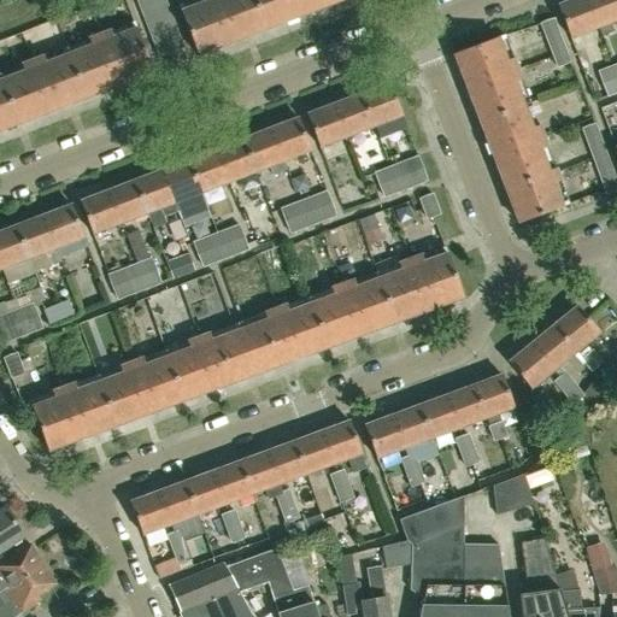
[(136,0),(158,57),(183,47),(164,0),(136,0)]
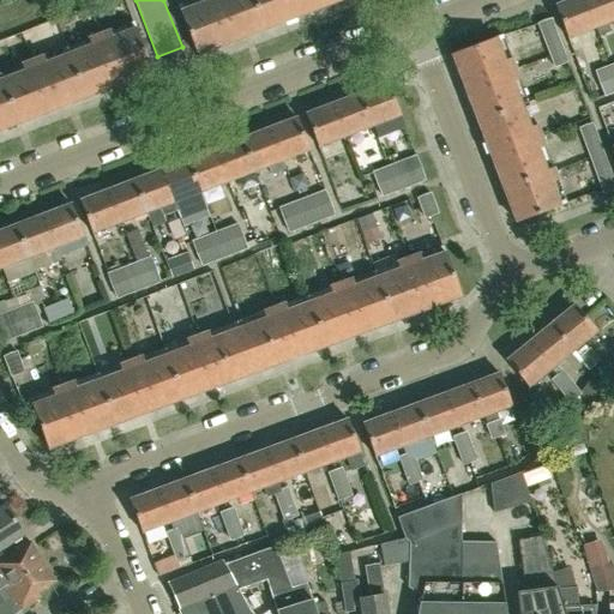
[(230,42),(214,0),(200,0),(203,4),(180,12),(197,55),(215,48),(216,48),(217,47),(216,44),(229,40),(229,42),(230,42)]
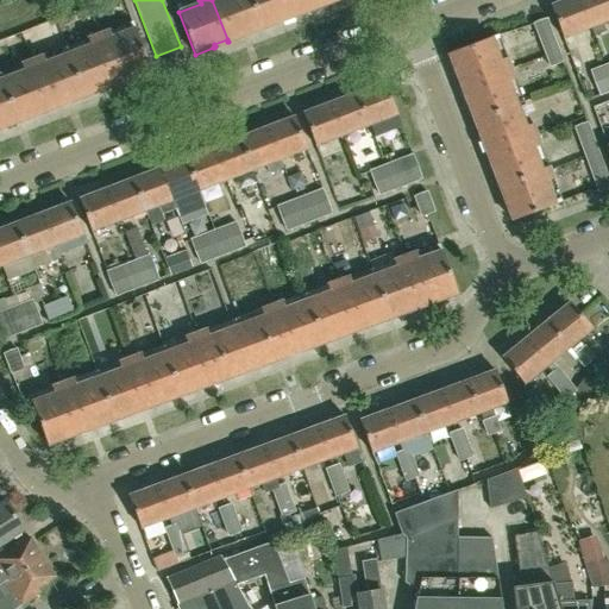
[(243,36),(262,29),(250,0),(212,0),(228,42),(230,42),(228,39),(240,33),(242,37),(243,36)]
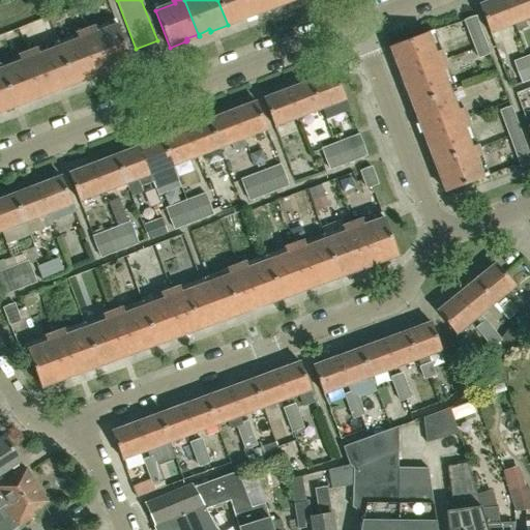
[(257,15),(251,0),(217,0),(228,25),(243,19),(243,20),(244,19),(243,17),(255,12),(256,15),(257,15)]
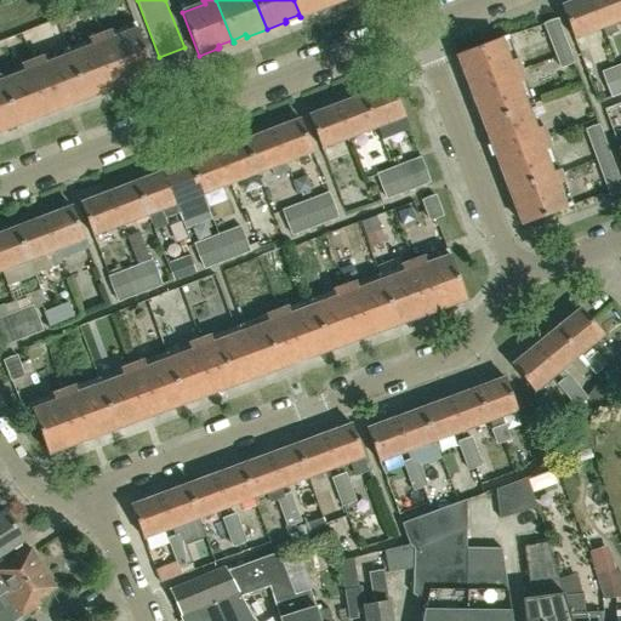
[(315,11),(334,4),(332,0),(294,0),(301,17),(300,13),(313,9),(314,11),(315,11)]
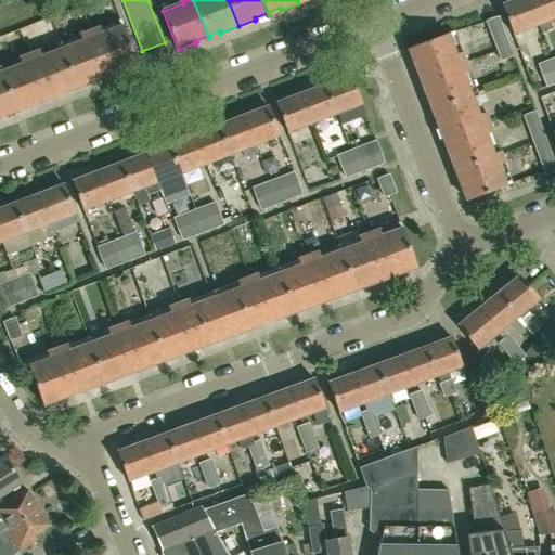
[(527,0),(513,0),(501,4),(512,33),(537,23),(527,0)]
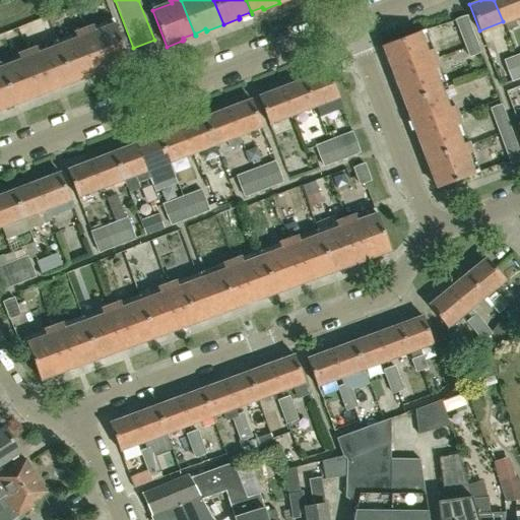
[(519,14),(519,0),(494,0),(503,21),(506,30),(518,26),(515,17),(519,14)]
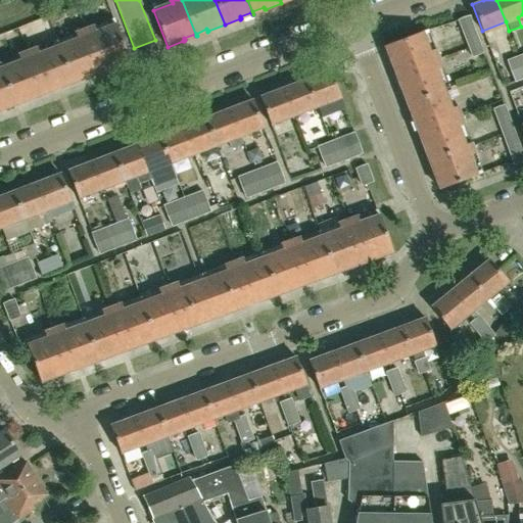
[(483,52),(469,15),(457,20),(472,57),(483,52)]
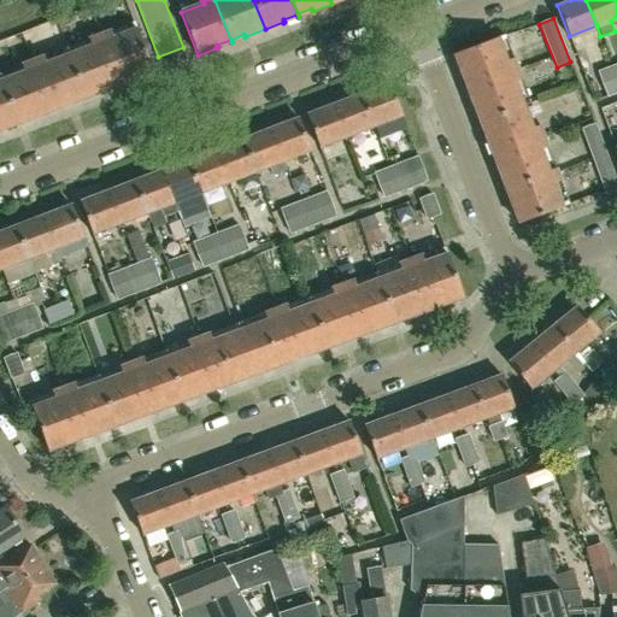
[(134,80),(153,72),(136,29),(113,37),(111,31),(100,35),(118,83),(131,78),(133,81),(134,80)]
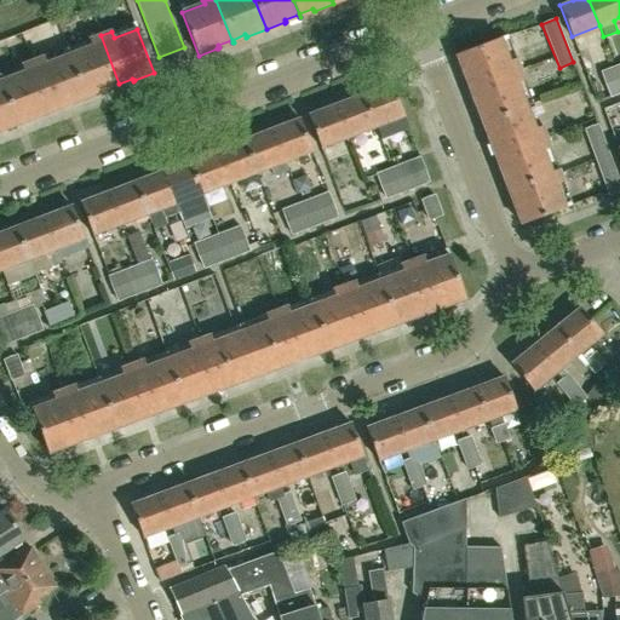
[(119,84),(101,35),(90,39),(92,47),(69,56),(86,99),(104,92),(105,92),(104,89),(118,84),(119,86),(120,86),(119,84)]
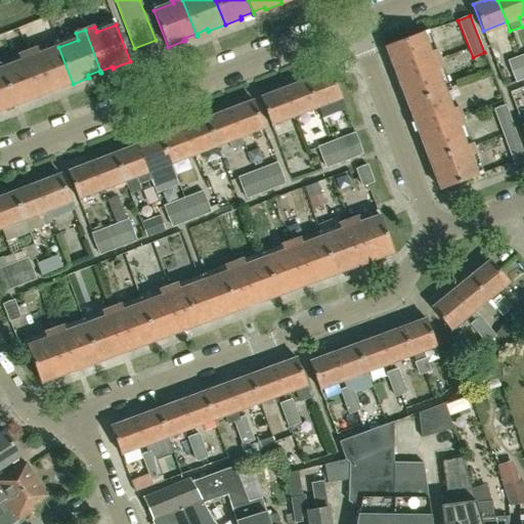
[(430,51),(423,32),(385,46),(396,75),(439,58),(436,49),(430,51)]
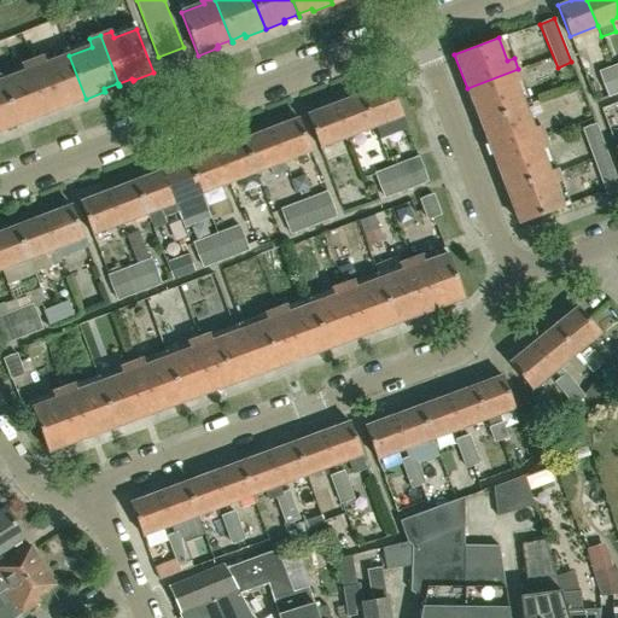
[(68,106),(86,99),(69,56),(46,64),(44,57),(33,62),(52,111),(53,111),(52,109),(65,104),(65,106),(68,106)]
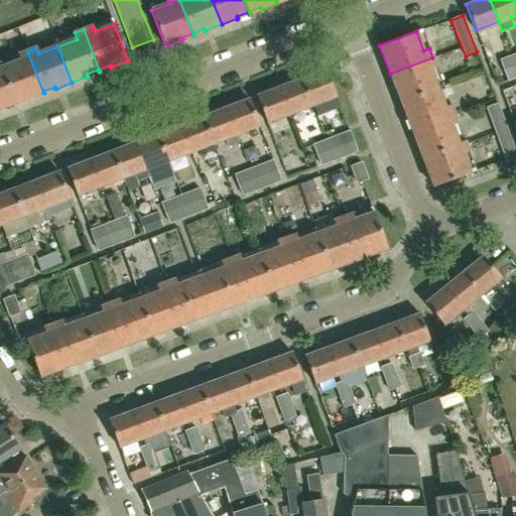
[(43,93),(27,51),(18,54),(20,60),(2,69),(15,104),(31,98),(32,98),(31,96),(42,92),(42,94),(43,93)]
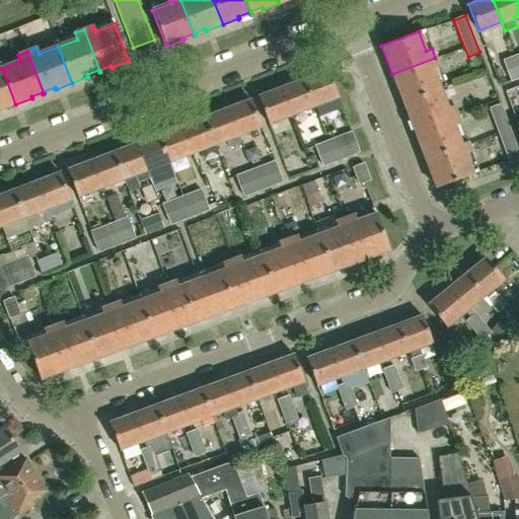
[(511,81),(518,78),(518,67),(515,56),(502,60),(511,81)]
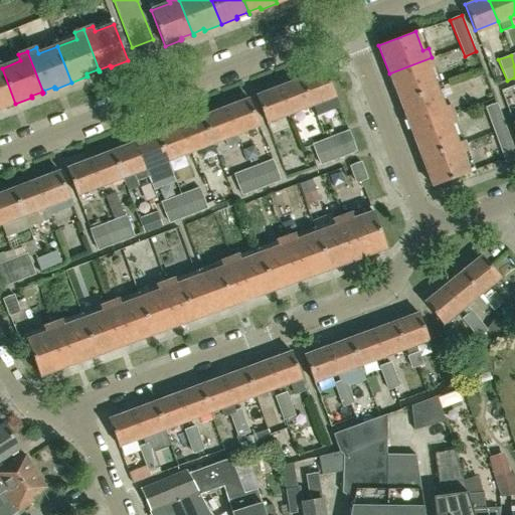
[(435,66),(432,57),(389,73),(400,102),(437,88),(430,68),(435,66)]
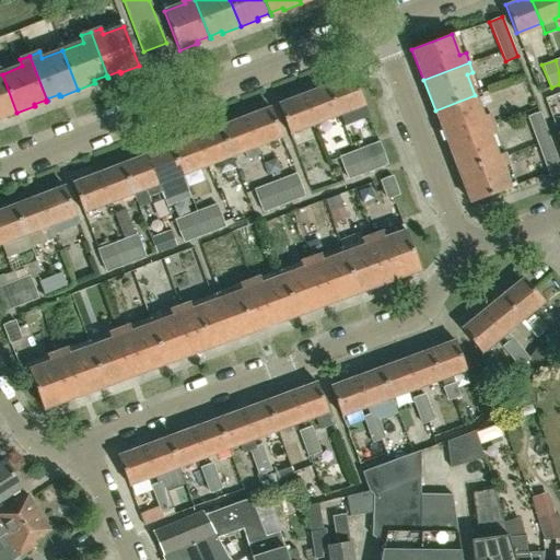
[(0,119),(16,113),(2,74),(0,74),(0,119)]
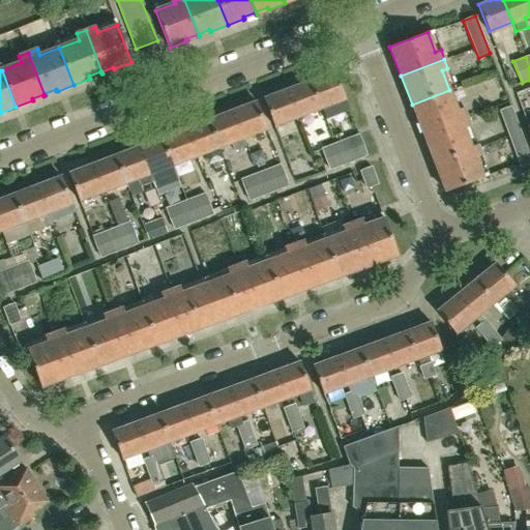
[(346,99),(334,72),(312,81),(322,109),(346,99)]
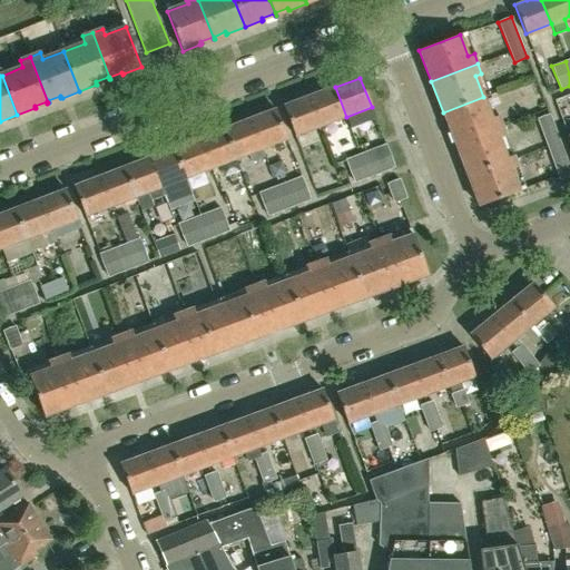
[(346,117),(335,87),(310,97),(321,126),(346,117)]
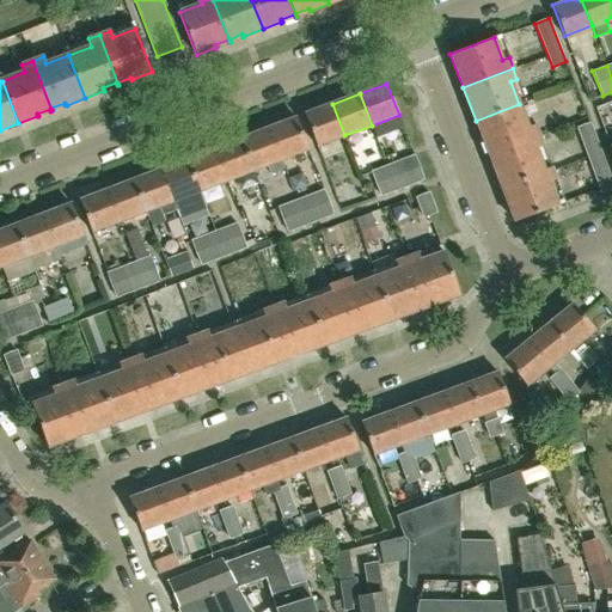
[(344,135),(332,104),(305,115),(318,146),(344,135)]
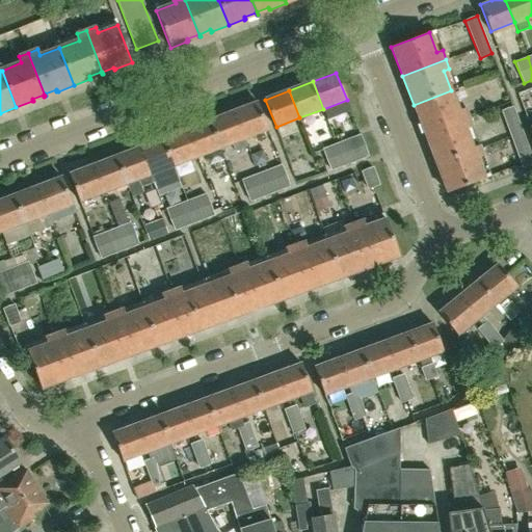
[(414,105),(425,134),(469,117),(464,107),(458,109),(451,90),(414,105)]
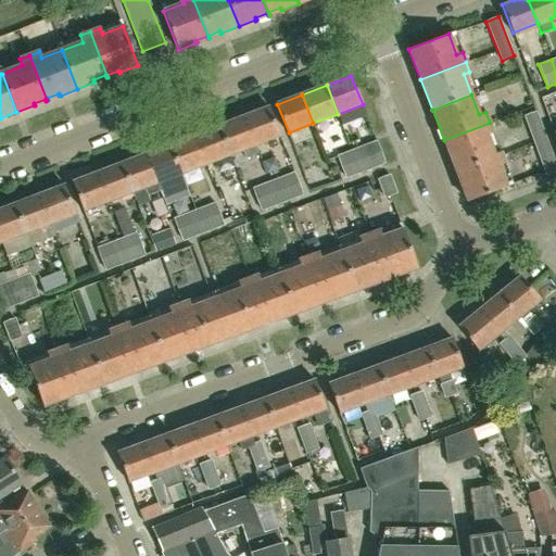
[(244,116),(255,146),(280,136),(269,106),(244,116)]
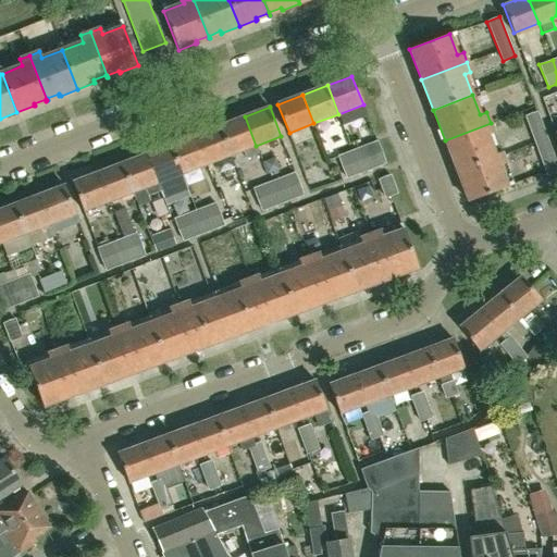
[(556,171),(556,165),(536,111),(524,116),(545,175),(556,171)]
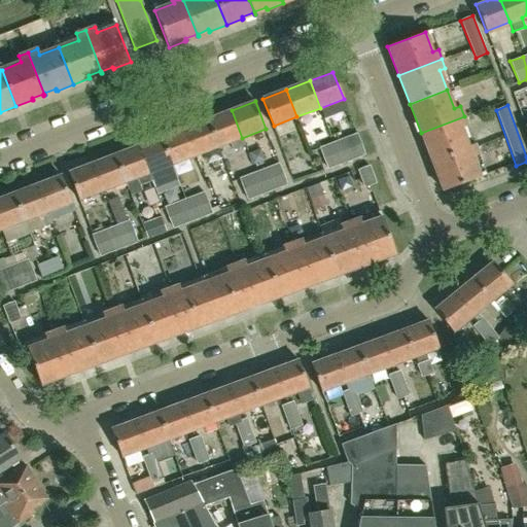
[(242,138),(232,110),(209,119),(219,146),(231,142),(233,149),(245,145),(242,138)]
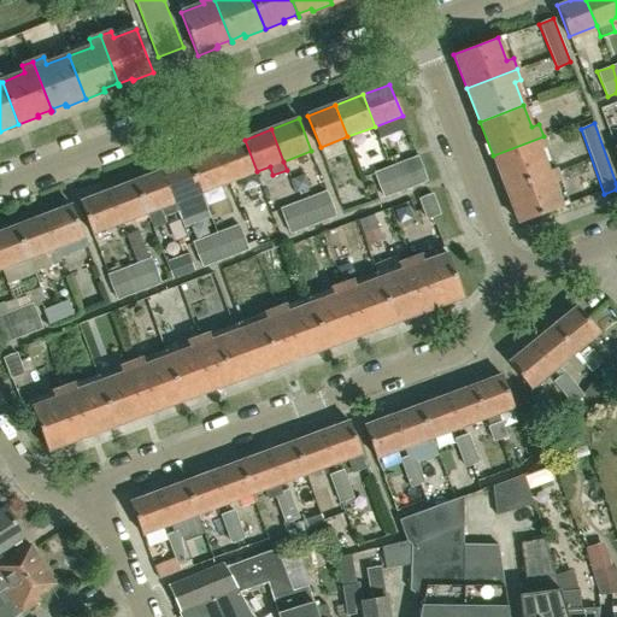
[(547,147),(544,136),(493,156),(505,189),(557,170),(556,168),(548,171),(540,150),(547,147)]
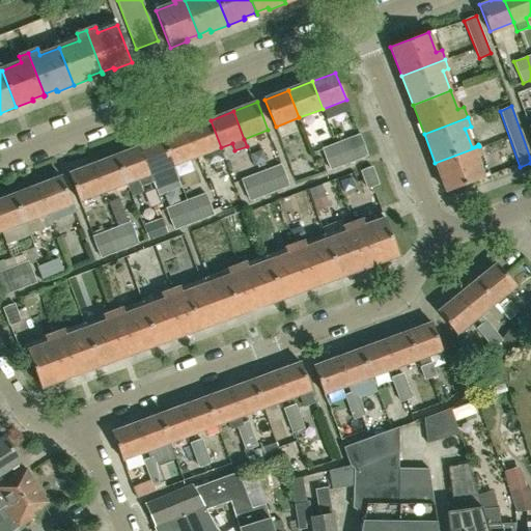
[(187,129),(197,157),(221,147),(211,120),(187,129)]
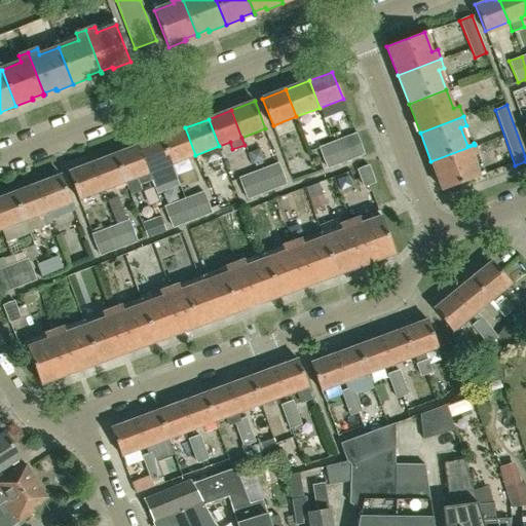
[(161,137),(172,163),(195,155),(185,127),(161,137)]
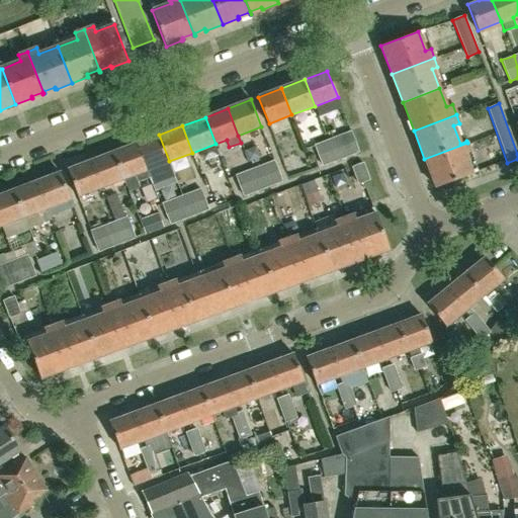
[(327,140),(335,161),(358,152),(350,132),(327,140)]
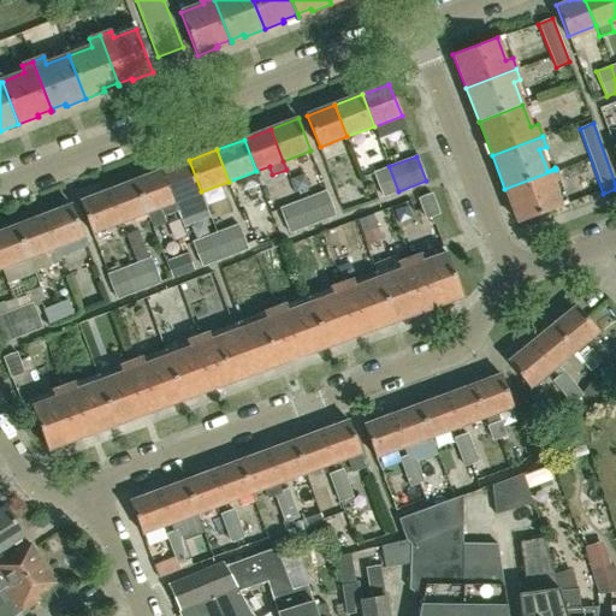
[(201,191),(189,160),(163,171),(175,202),(173,202),(177,212),(182,221),(209,211),(201,191)]
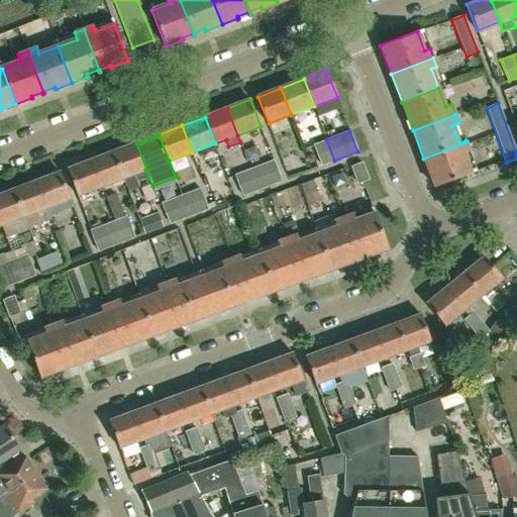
[(334,161),(326,139),(314,144),(322,166),(334,161)]
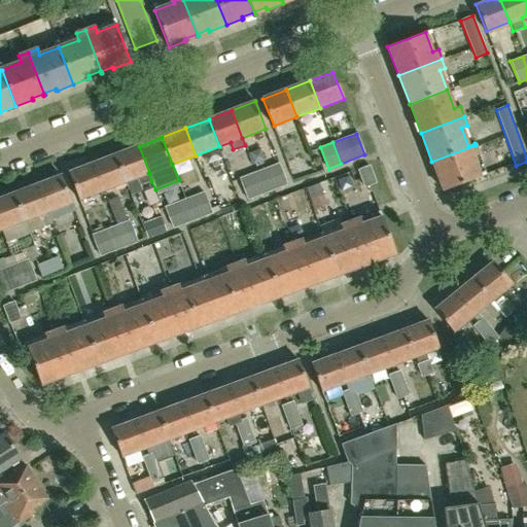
[(431,162),(443,191),(480,177),(471,156),(479,153),(476,145),(431,162)]
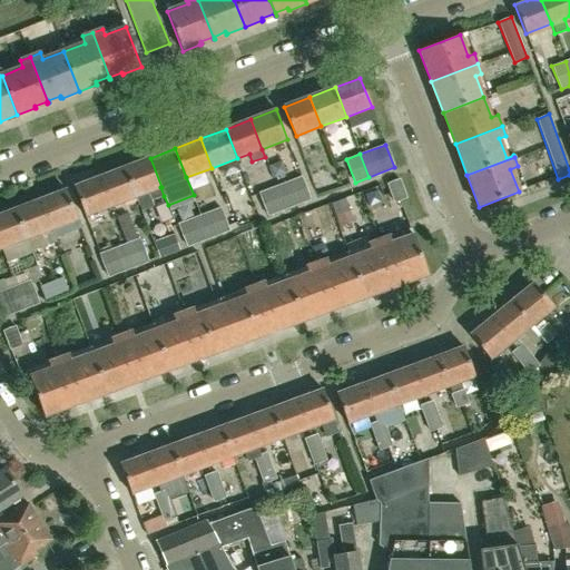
[(164,196),(160,187),(161,187),(150,158),(125,167),(136,197),(148,193),(151,200),(164,196)]
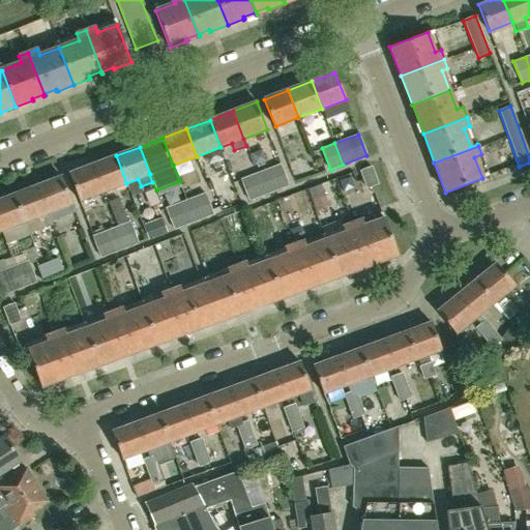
[(126,183),(116,155),(92,165),(104,192),(126,183)]
